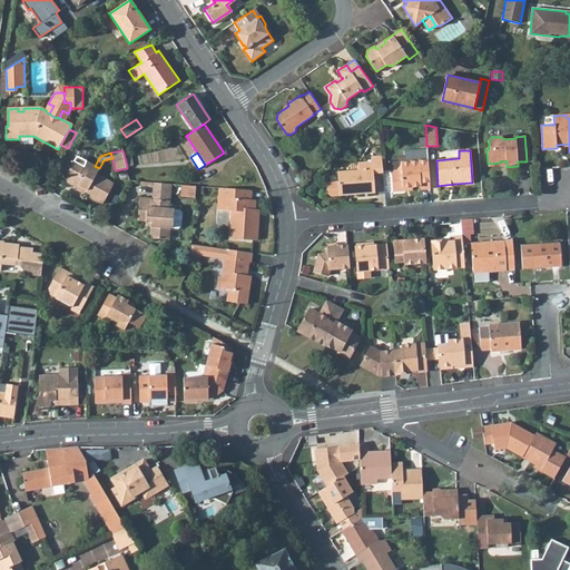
[(373,173),(383,173),(381,156),(371,156),(372,161),(357,163),(359,170),(337,172),(338,182),(327,183),(327,194),(331,196),(340,195),(374,193),(373,173)]
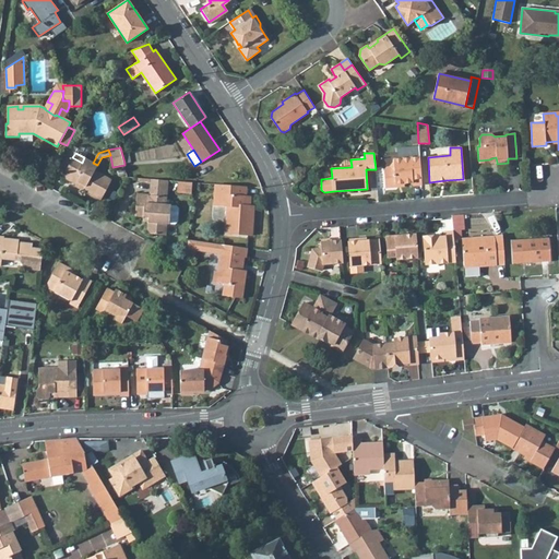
[(421,185),(419,156),(411,157),(400,158),(393,159),(393,162),(389,167),(385,167),(383,169),(385,187),(396,186),(395,183),(404,182),(412,182),(413,185),(421,185)]
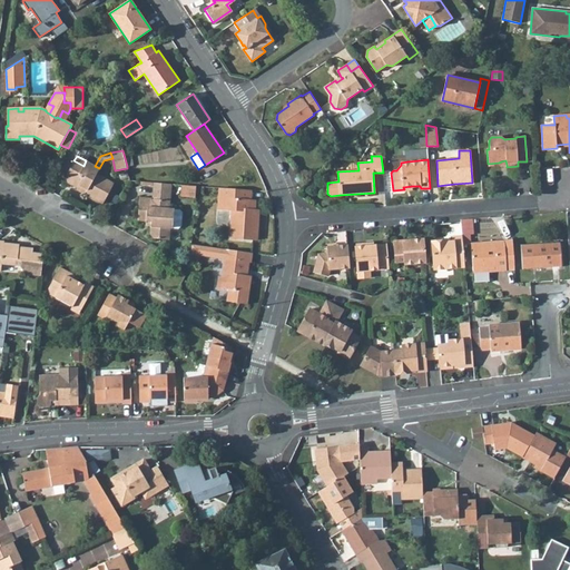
[(87,189),(85,194),(102,204),(114,184),(96,174),(99,168),(95,166),(86,160),(84,166),(74,160),(66,176),(67,182),(78,188),(79,186),(87,189)]
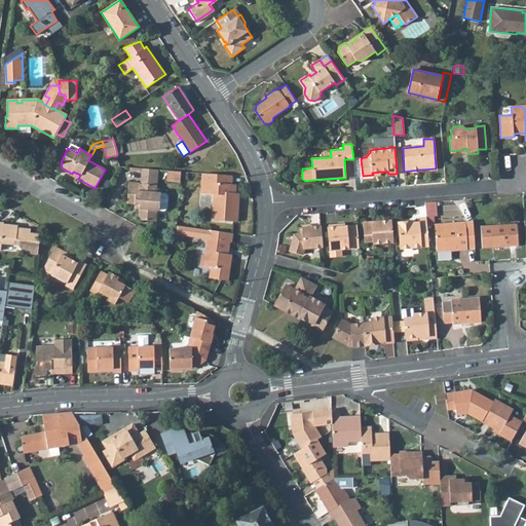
[(140,203),(139,216),(141,220),(155,221),(156,210),(159,210),(164,211),(166,209),(167,195),(165,193),(155,192),(157,170),(142,168),(141,183),(128,182),(126,202),(140,203)]
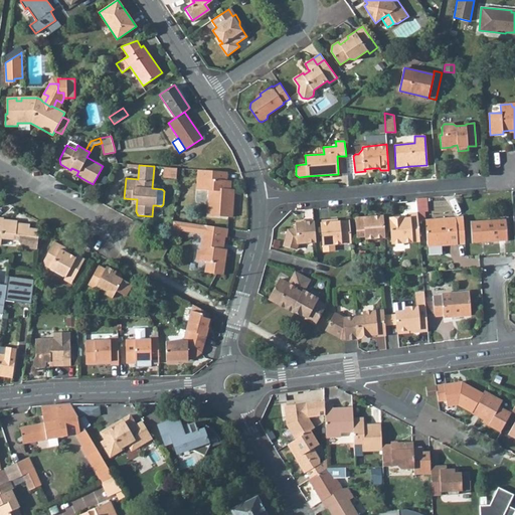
[(177,168),(164,167),(163,177),(176,178),(177,168)]
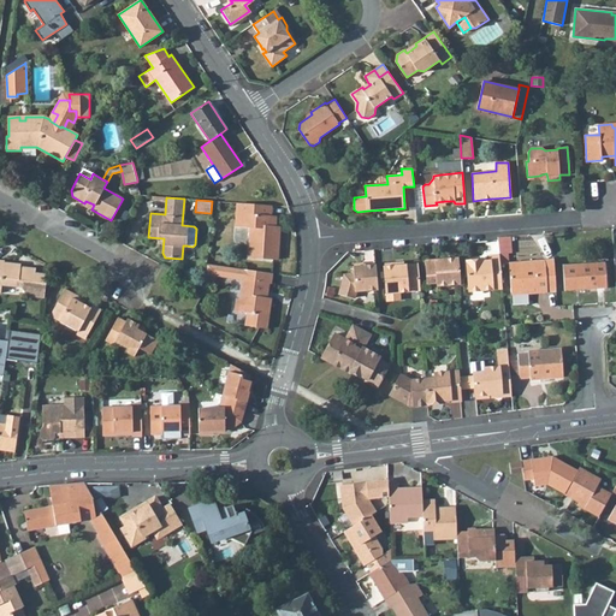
[(250,227),(248,258),(277,259),(279,231),(274,231),(276,226),(276,215),(271,215),(272,205),(237,202),(236,226),(250,227)]
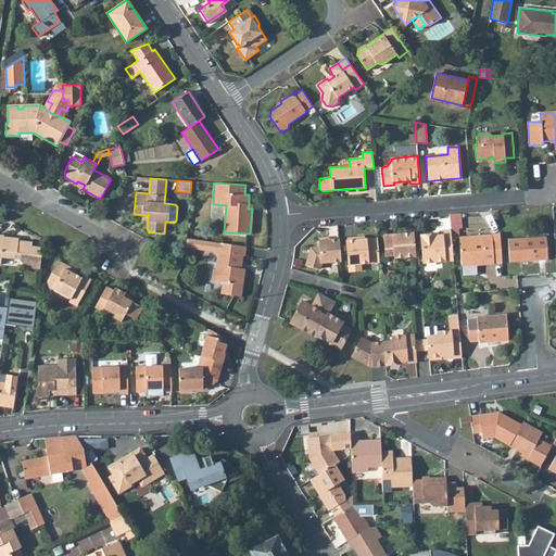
[(450,216),(451,229),(458,228),(463,228),(462,213),(450,214),(450,216)]
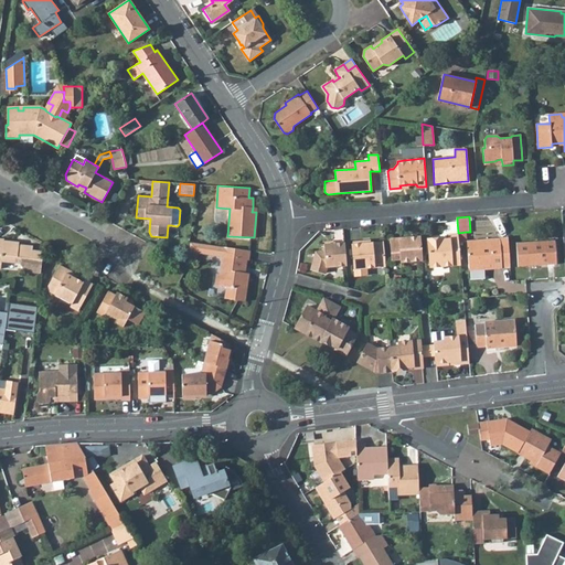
[(458,233),(459,242),(467,241),(466,232),(458,233)]
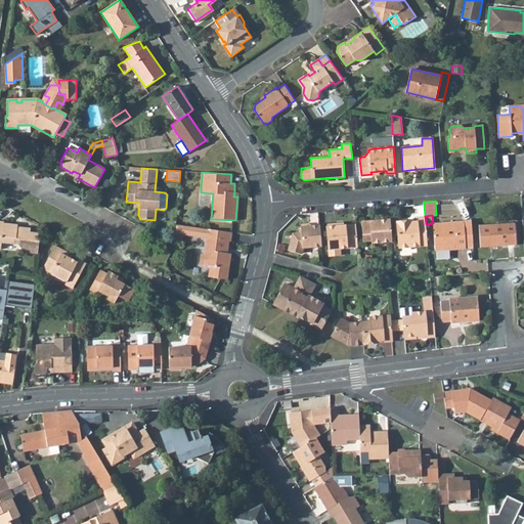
[(409,222),(409,221),(397,222),(399,248),(427,246),(426,224),(425,216),(416,217),(417,222),(417,224),(410,224),(409,222)]
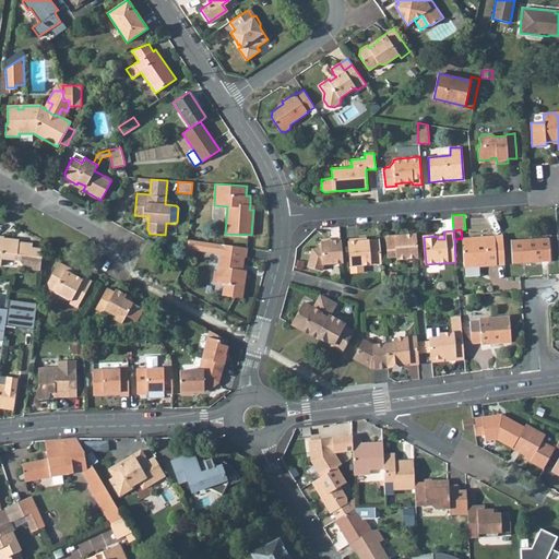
[(395,238),(394,236),(387,236),(388,257),(396,257),(396,259),(417,257),(415,234),(408,235),(408,237),(395,238)]
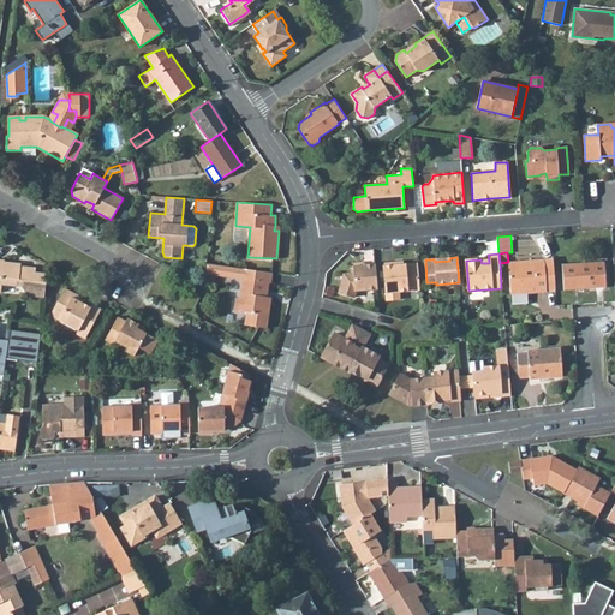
[(1,285),(22,287),(29,296),(45,297),(47,274),(35,273),(35,268),(27,267),(27,270),(19,269),(19,267),(21,264),(4,262),(4,261),(0,260),(0,290),(1,285)]
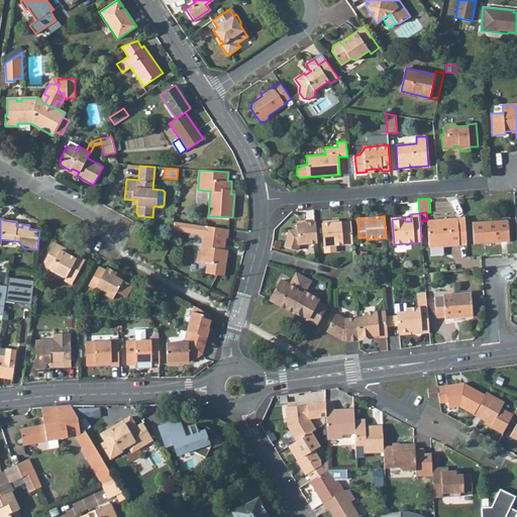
[(459,245),(457,218),(427,220),(429,247),(459,245)]
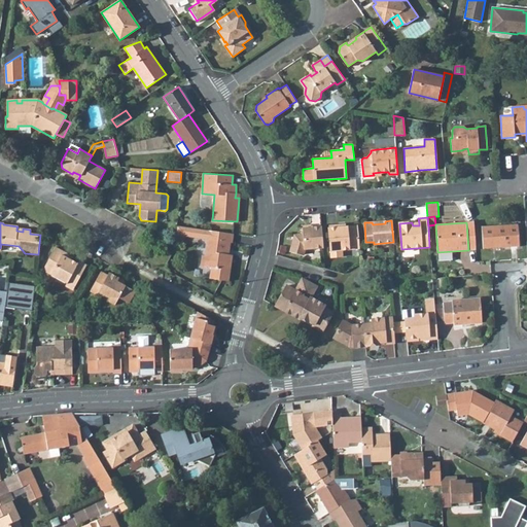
[(473,222),(466,222),(468,250),(476,249),(473,222)]
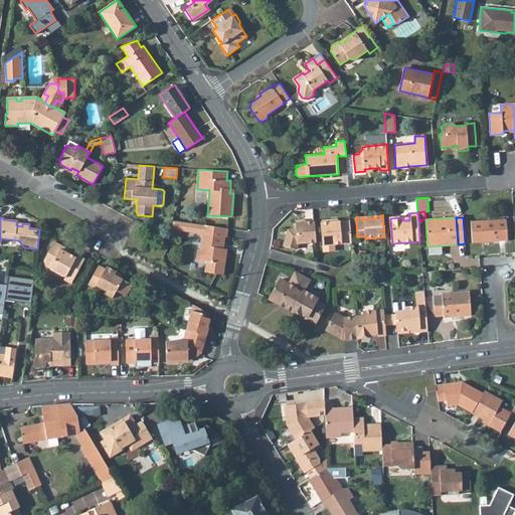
[(473,242),(507,240),(505,218),(471,221),(473,242)]
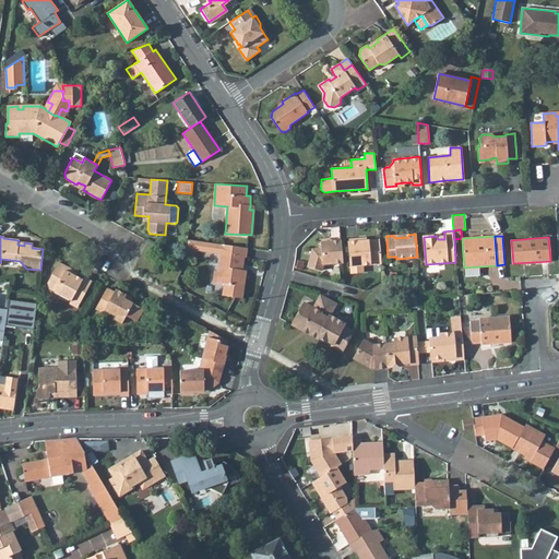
[(358,240),(358,238),(348,239),(352,273),(364,272),(363,265),(381,263),(379,239),(367,240),(358,240)]
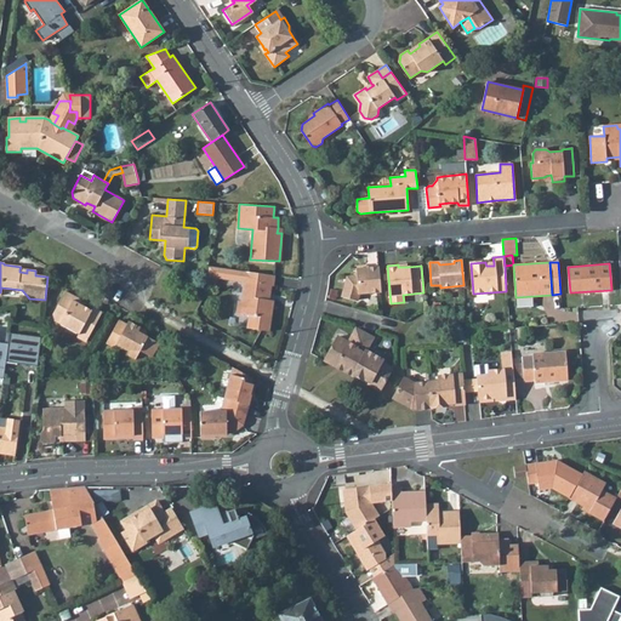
[(246,328),(269,331),(274,300),(267,300),(269,285),(273,285),(274,275),(209,266),(208,277),(245,281),(241,301),(239,301),(237,313),(249,315),(246,328)]
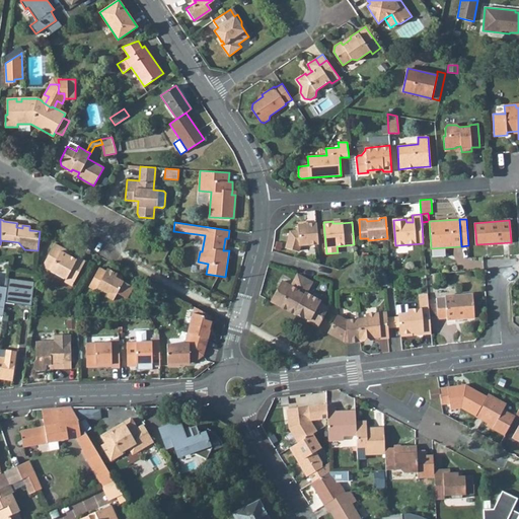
[(300,245),(317,244),(316,223),(306,224),(298,224),(299,230),(290,230),(286,247),(298,251),(300,245)]
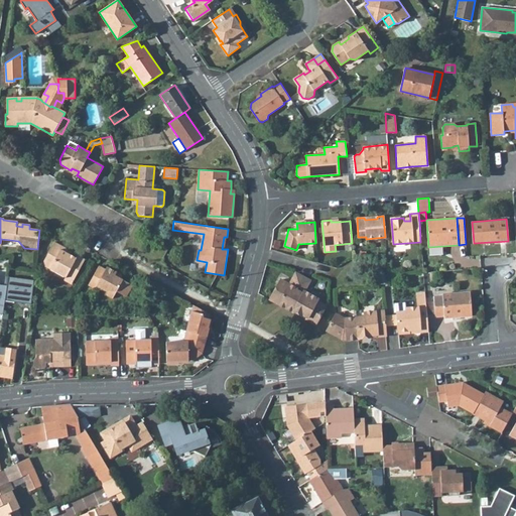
[(53,242),(43,261),(44,266),(66,277),(65,280),(72,284),(74,279),(85,259),(77,255),(76,258),(66,253),(68,249),(53,242)]
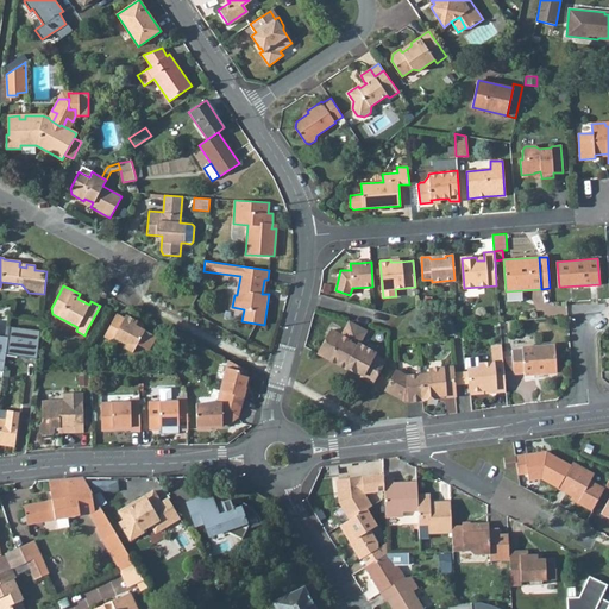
[(117,313),(104,337),(110,339),(114,337),(124,343),(125,347),(132,351),(137,343),(149,350),(156,337),(144,330),(143,326),(139,327),(136,325),(137,321),(126,314),(124,318),(117,313)]
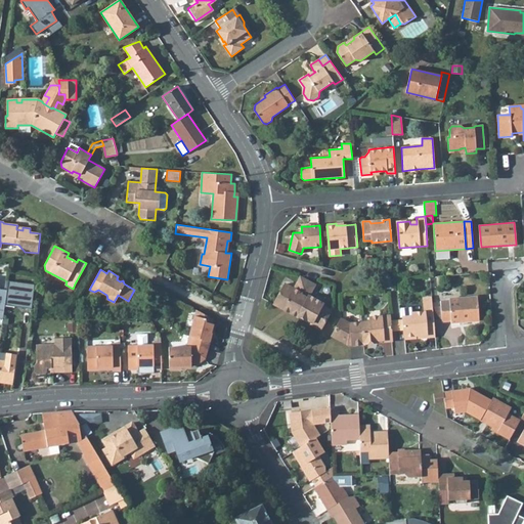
[(300,294),(307,280),(300,276),(294,289),(286,285),(274,304),(282,309),(284,307),(291,311),(290,313),(297,317),(298,316),(307,298),(300,294)]
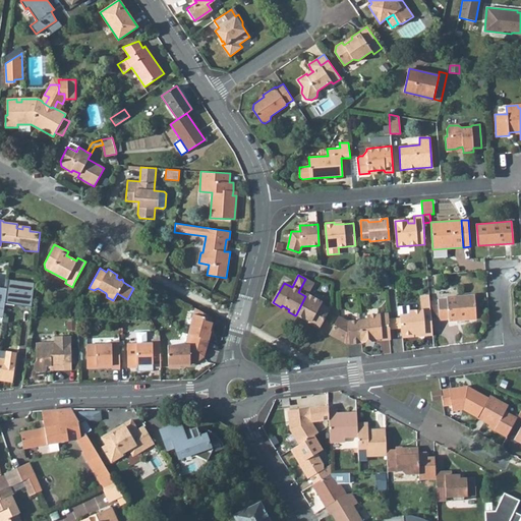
[(35,283),(8,279),(7,288),(5,303),(14,304),(14,302),(22,303),(22,305),(32,307),(33,297),(35,283)]
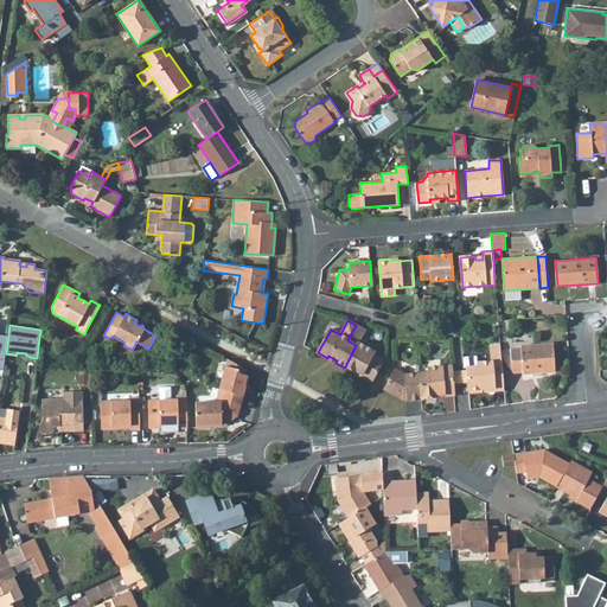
[(358,343),(365,330),(356,325),(347,340),(356,345),(345,366),(355,371),(355,370),(360,374),(359,376),(371,382),(383,359),(372,353),(374,351),(358,343)]
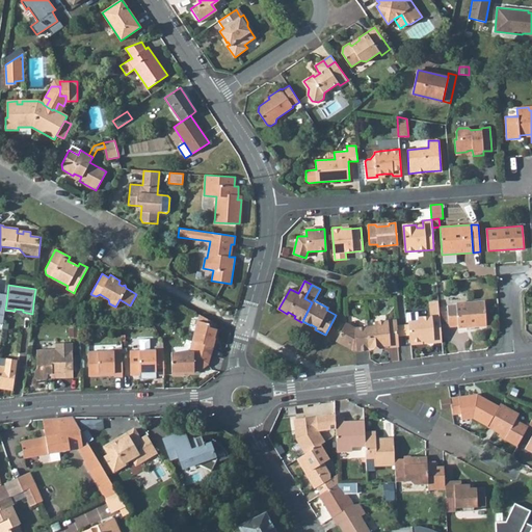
[(456,303),(456,304),(447,306),(448,311),(449,324),(449,326),(458,326),(458,327),(486,325),(484,301),(456,303)]
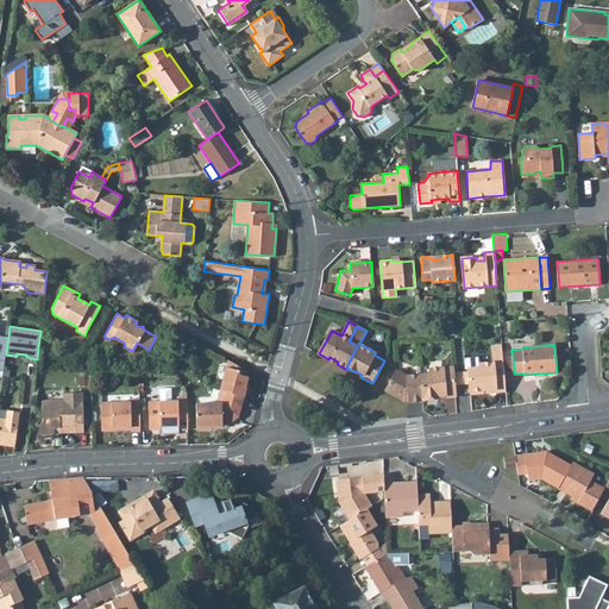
[(513,356),(502,356),(503,360),(503,371),(514,371),(513,356)]
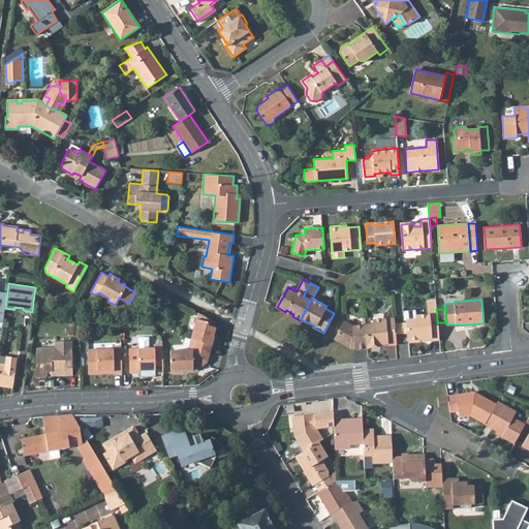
[(414,310),(403,311),(403,317),(406,317),(406,319),(415,319),(415,315),(414,310)]
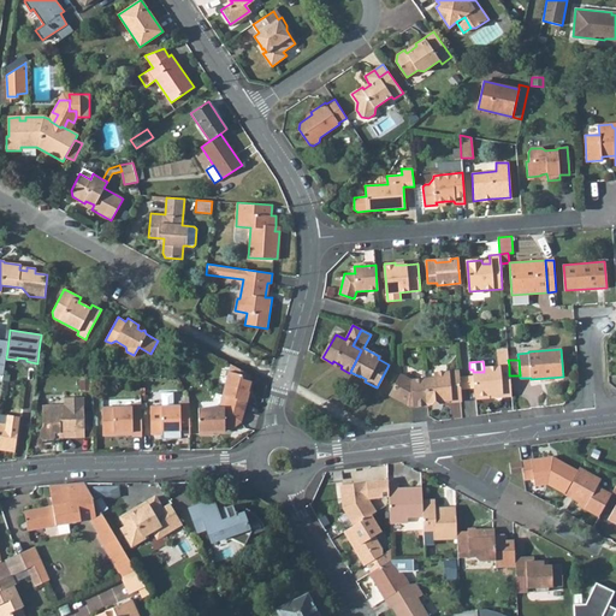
[(248,380),(250,374),(230,363),(223,395),(227,396),(225,406),(244,412),(249,392),(248,391),(250,381),(248,380)]
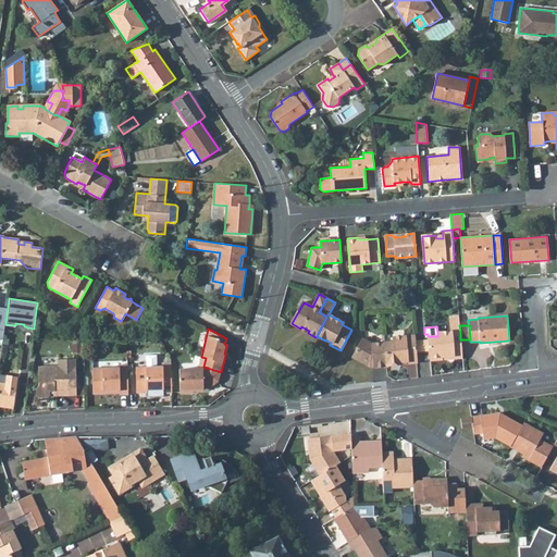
[(437,332),(437,336),(428,336),(430,360),(443,359),(442,357),(453,356),(453,358),(462,358),(460,339),(460,330),(437,332)]
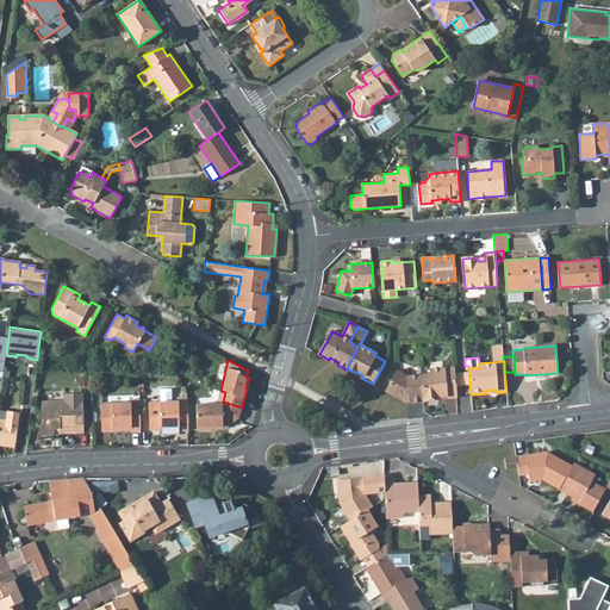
[(430,368),(431,374),(421,375),(423,399),(439,398),(439,397),(437,394),(446,393),(446,396),(446,398),(456,397),(453,367),(430,368)]
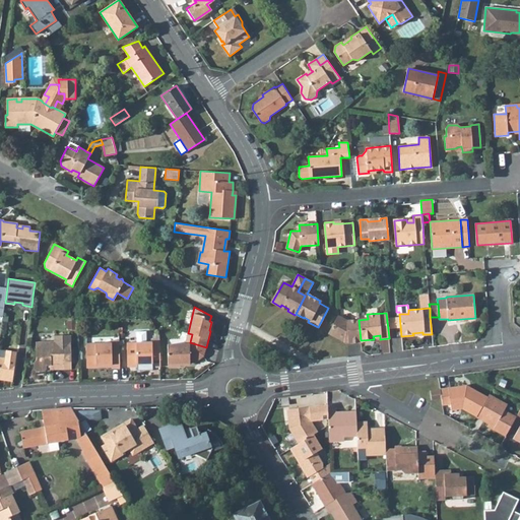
[(361,341),(361,340),(359,320),(347,321),(338,316),(329,333),(344,341),(348,340),(349,342),(361,341)]
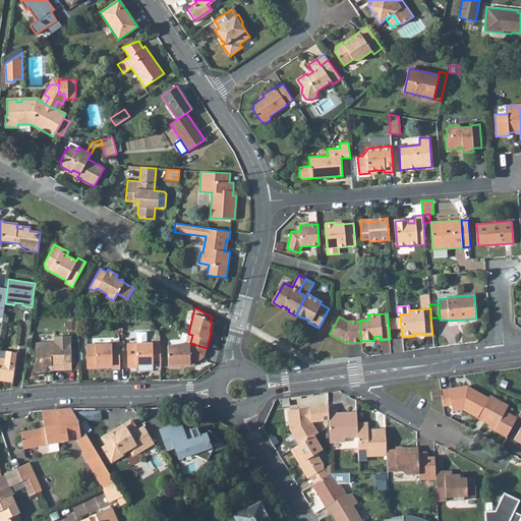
[(127,343),(127,367),(137,367),(137,371),(153,370),(153,367),(161,367),(160,340),(152,340),(152,343),(147,343),(147,332),(136,332),(137,343),(127,343)]
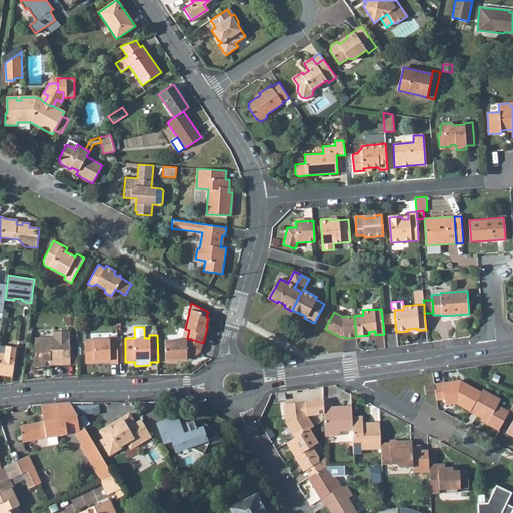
[(33,358),(33,364),(36,366),(44,366),(46,364),(46,361),(49,361),(49,365),(70,364),(69,331),(53,331),(53,337),(35,338),(36,355),(33,358)]
